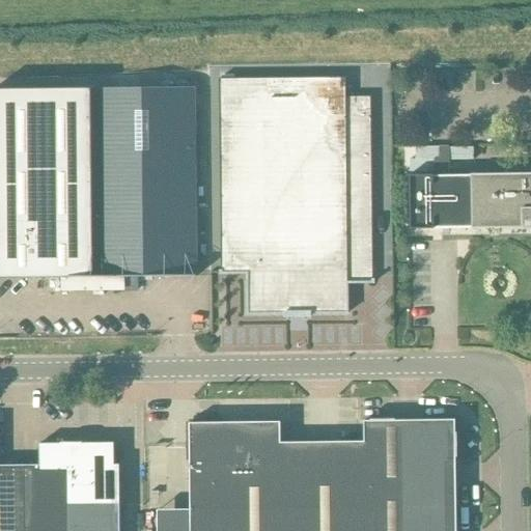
[(350,76),(220,78),(222,253),(222,274),(248,274),(248,314),(348,313),(347,283),(373,283),(373,262),(371,98),(350,98),(350,76)]
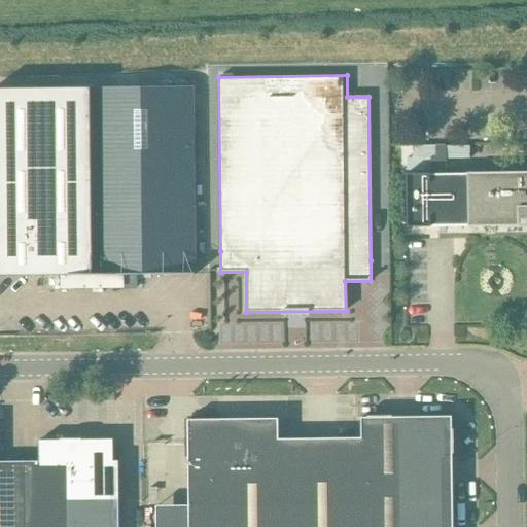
[(194,88),(111,89),(0,89),(0,276),(78,276),(196,274),(194,88)]
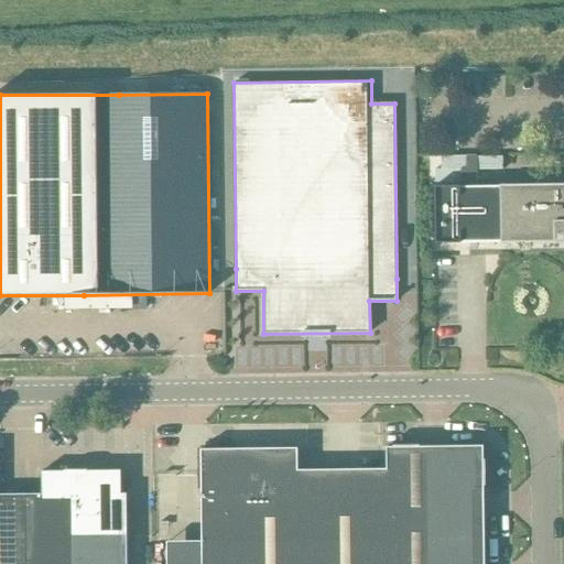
[(461,186),(435,186),(436,243),(500,243),(555,242),(555,243),(563,242),(563,184),(499,186),(500,187),(461,187),(461,186)]
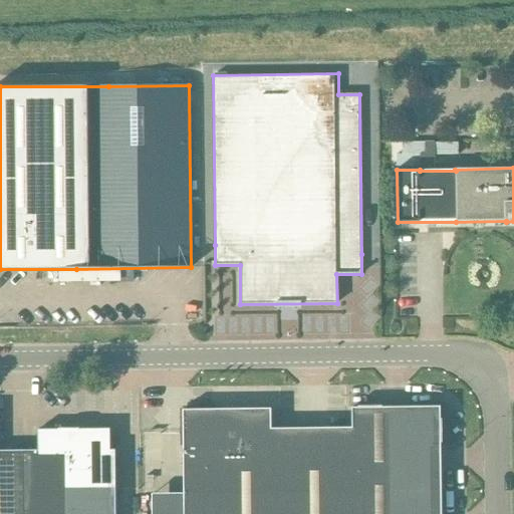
[(353,408),(353,428),(353,466),(442,464),(441,407),(353,408)]
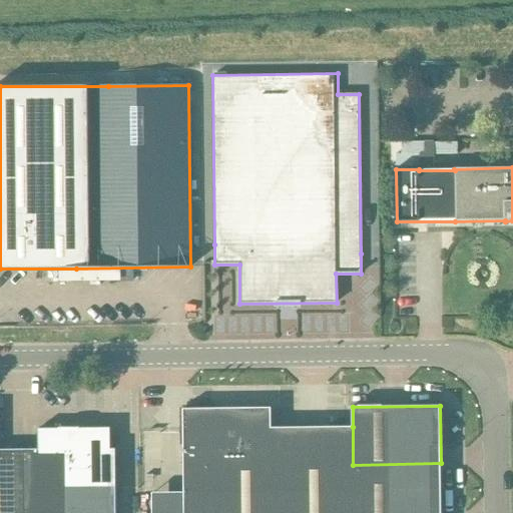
[(183,409),(184,436),(184,512),(354,512),(353,465),(353,427),(272,428),(272,408),(183,409)]
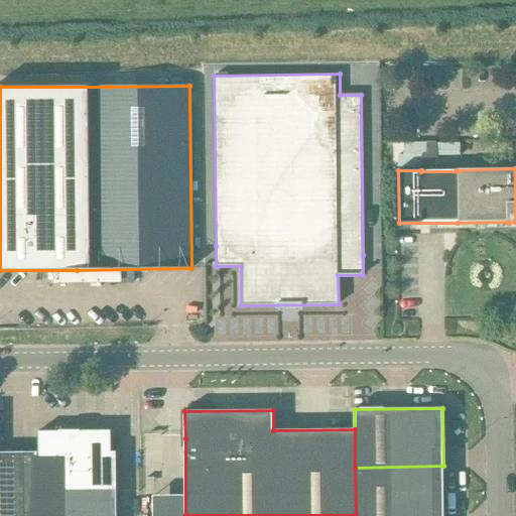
[(38,431),(39,453),(40,457),(70,456),(70,515),(117,515),(117,472),(117,452),(112,452),(111,430),(38,431)]
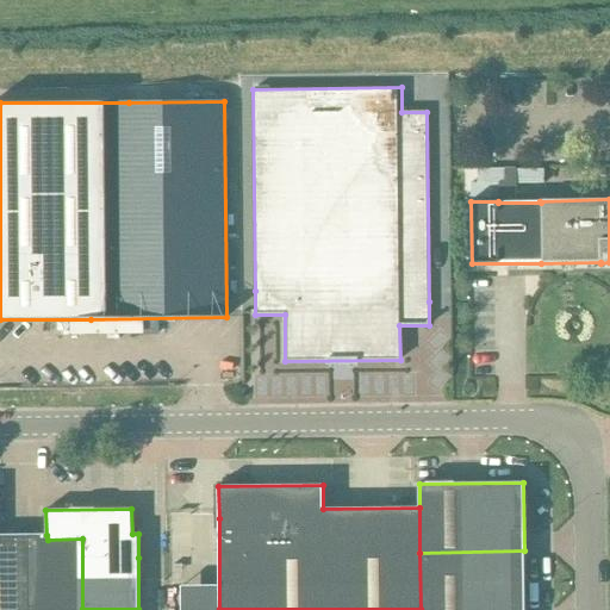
[(48,540),(47,535),(0,535),(0,609),(82,609),(82,539),(48,540)]
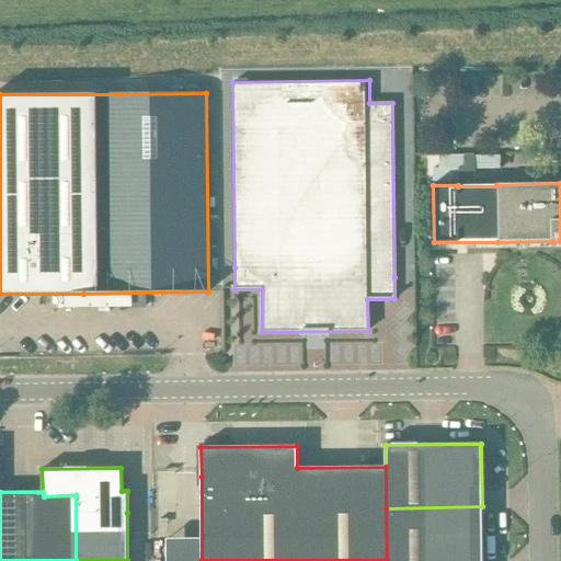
[(482,560),(482,506),(386,508),(387,560),(482,560)]
